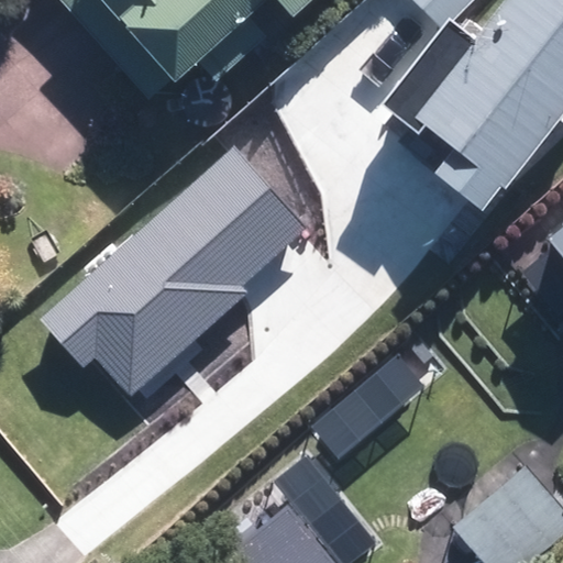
[(62,0),(181,129),(319,0),(62,0)]
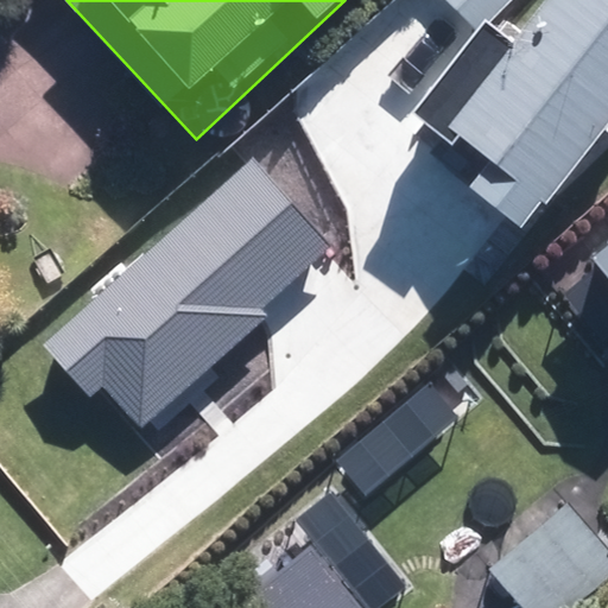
[(526,232),(607,126),(607,0),(548,0),(514,44),(487,23),(416,114),(487,170),(472,189),(526,232)]
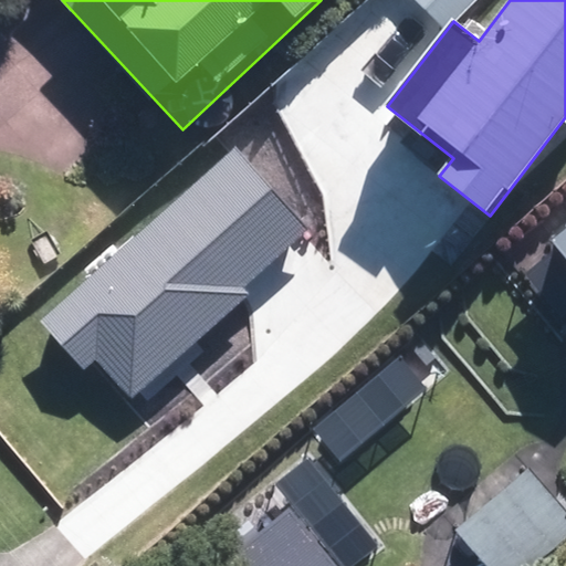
[(417,0),(443,25),(469,0),(417,0)]
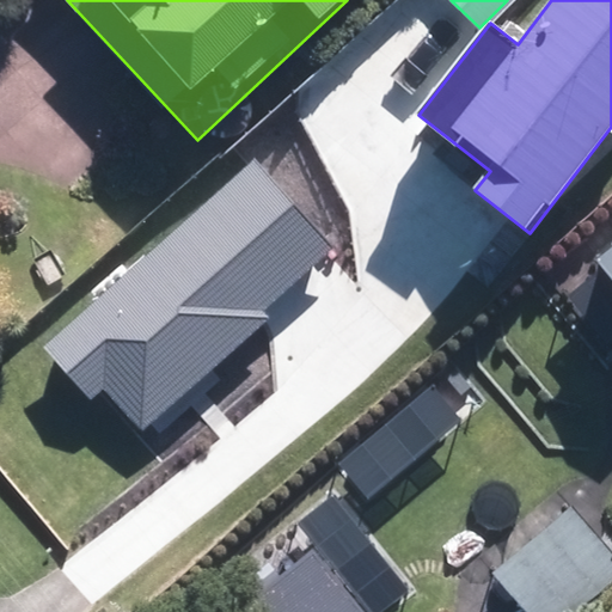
[(611,249),(595,263),(611,282),(611,249)]
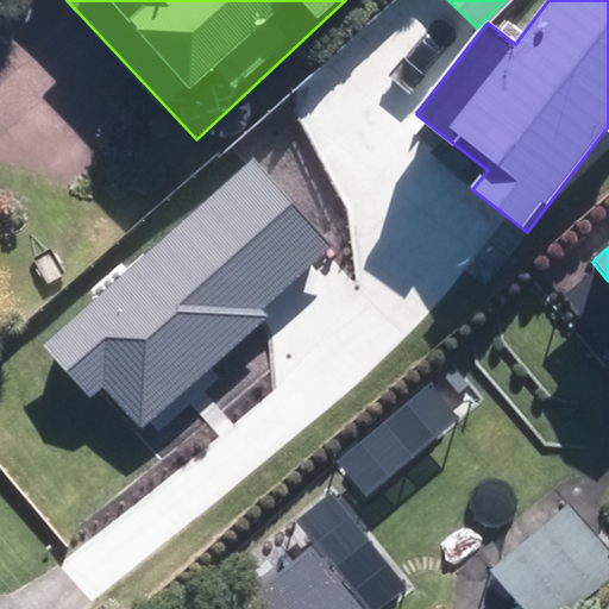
[(575,608),(608,575),(608,547),(567,506),(490,582),(518,608),(575,608)]
